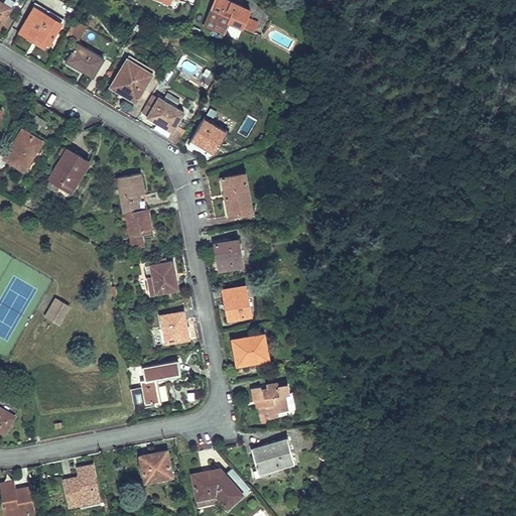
[(0,0),(0,27),(12,7),(0,0)]
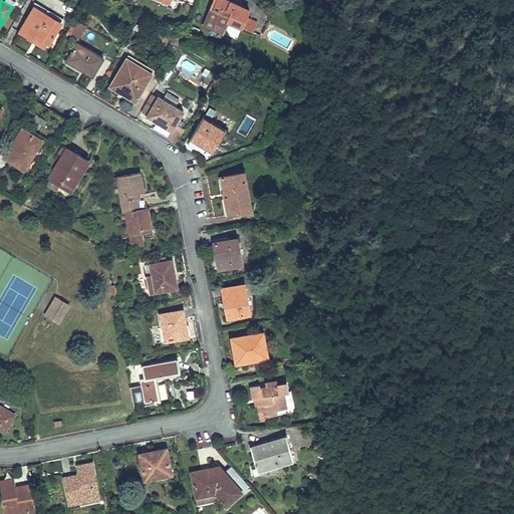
[(250,10),(227,0),(215,0),(204,26),(224,34),(229,22),(242,28),(247,17),(250,10)]
